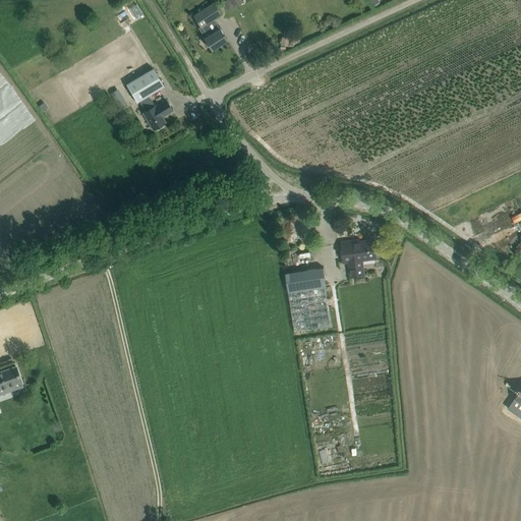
[(244,0),(235,0),(231,2),(235,9),(246,2),(244,0)]
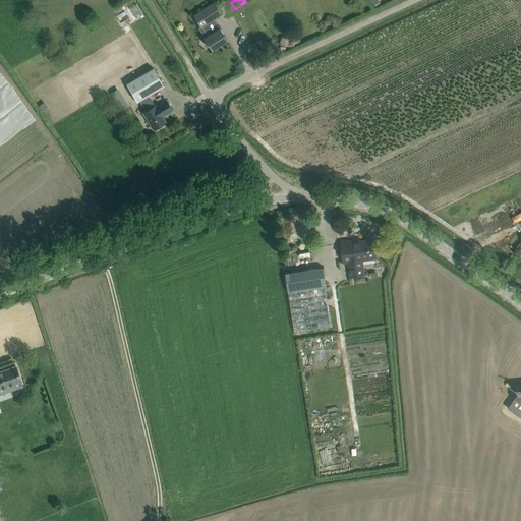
[(142,14),(135,3),(129,7),(136,18),(142,14)]
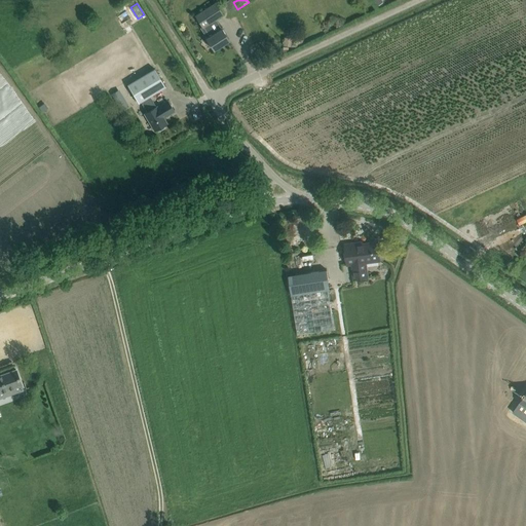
[(214,50),(229,40),(221,29),(216,32),(211,23),(223,14),(216,3),(195,16),(202,28),(203,27),(209,36),(205,38),(214,50)]
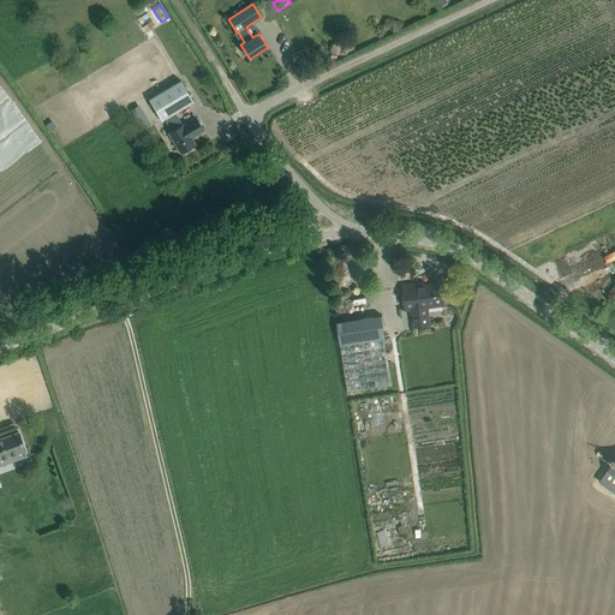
[(180,81),(149,100),(161,120),(165,119),(172,131),(168,132),(180,153),(184,150),(185,153),(192,149),(191,147),(195,144),(190,137),(203,130),(196,118),(183,125),(181,125),(174,113),(193,101),(180,81)]
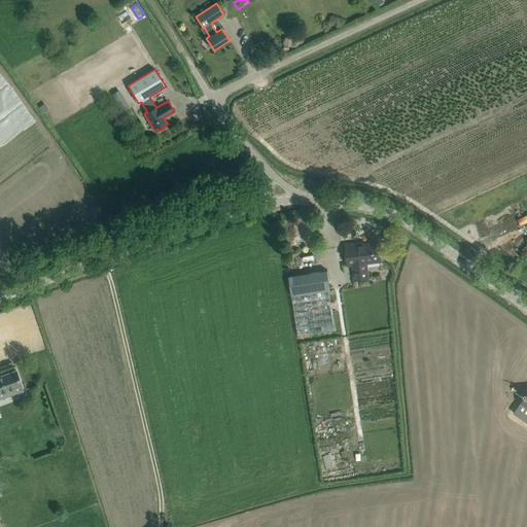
[(226,198),(218,201),(220,206),(229,204),(226,198)]
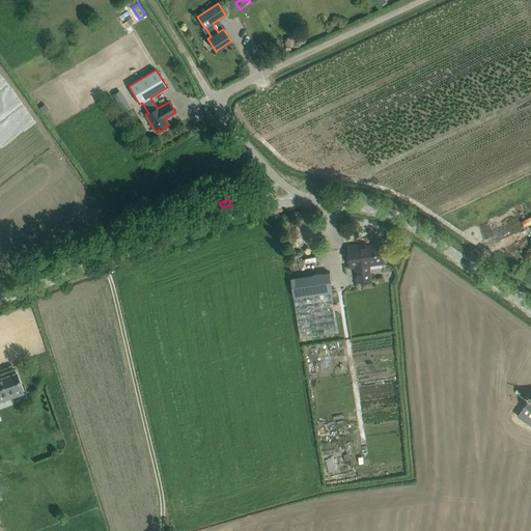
[(386,251),(382,252),(381,245),(361,247),(361,245),(347,247),(351,268),(356,267),(358,282),(371,280),(369,264),(383,263),(383,262),(387,261),(389,260),(390,258),(390,256),(389,254),(388,252),(386,251)]
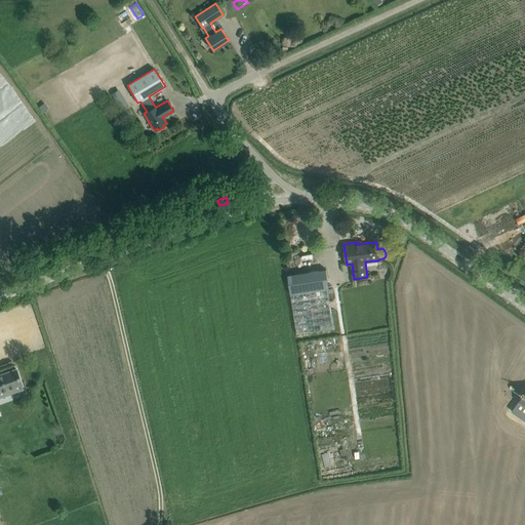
[(326,270),(288,276),(296,334),(333,329),(327,289),(329,289),(326,270)]
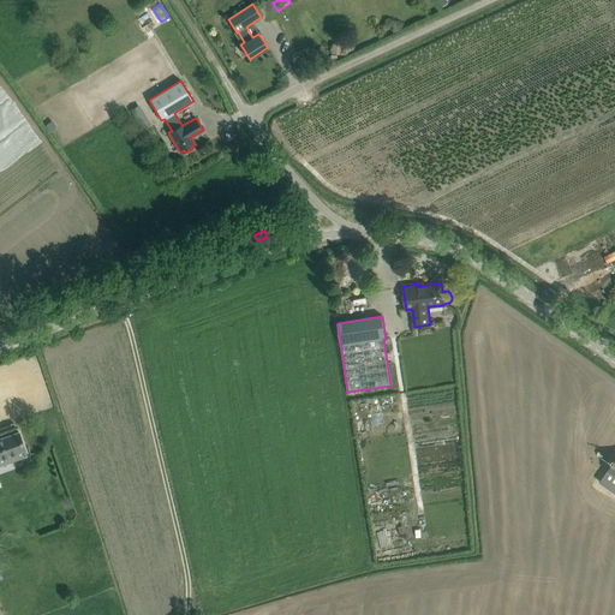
[(0,459),(25,451),(18,433),(0,439),(0,459)]
